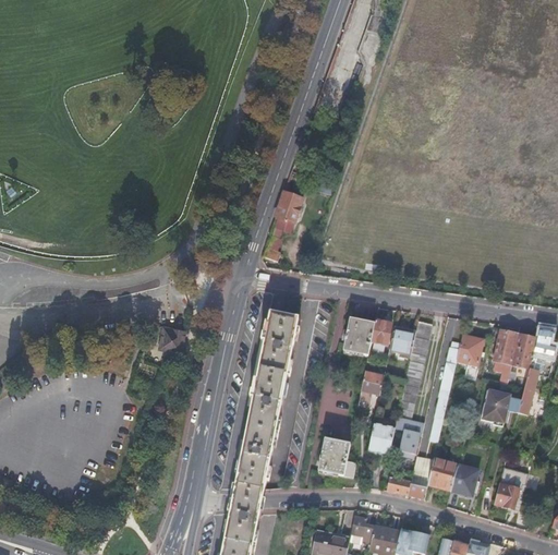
[(296,156),(291,172),(298,175),(303,158),(296,156)]
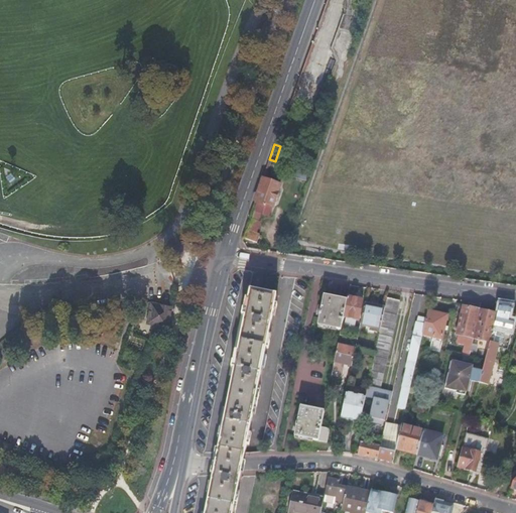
[(297,163),(295,173),(302,174),(304,164),(297,163)]
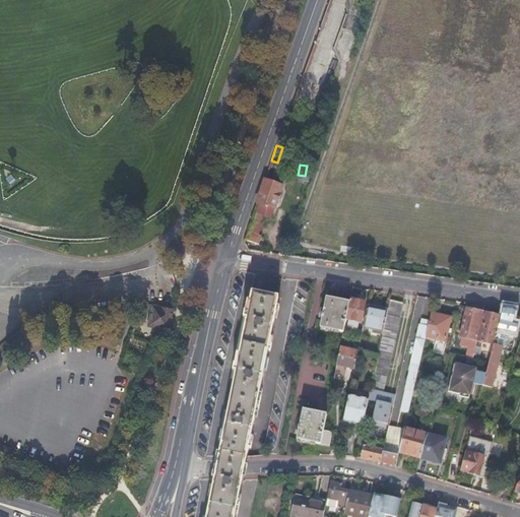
[(282,184),(265,178),(255,209),(260,211),(263,202),(274,206),(282,184)]
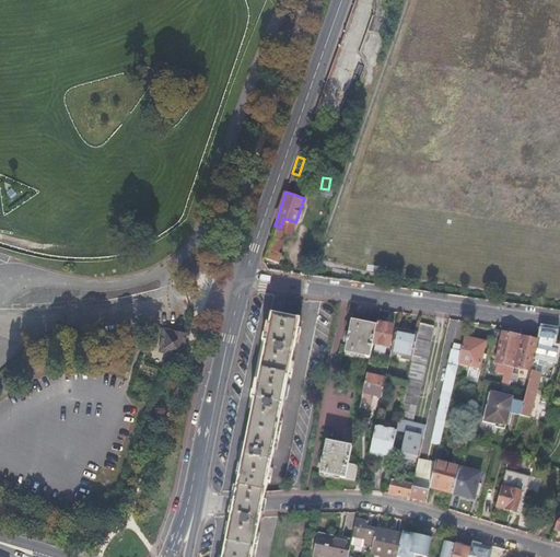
[(267,247),(264,256),(278,260),(280,252),(267,247)]
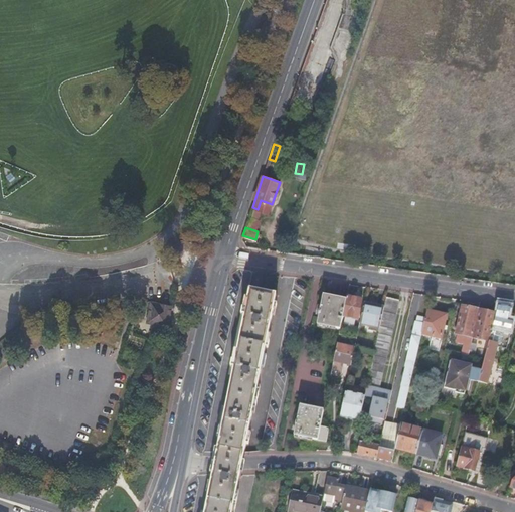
[(217,447),(217,449),(244,449),(245,444),(247,433),(251,413),(256,386),(261,367),(263,356),(265,346),(268,332),(272,314),(274,302),(276,293),(249,288),(247,298),(245,308),(242,307),(241,312),(241,313),(244,314),(234,360),(232,359),(230,365),(233,366),(232,373),(225,405),(219,437),(218,444),(217,447)]
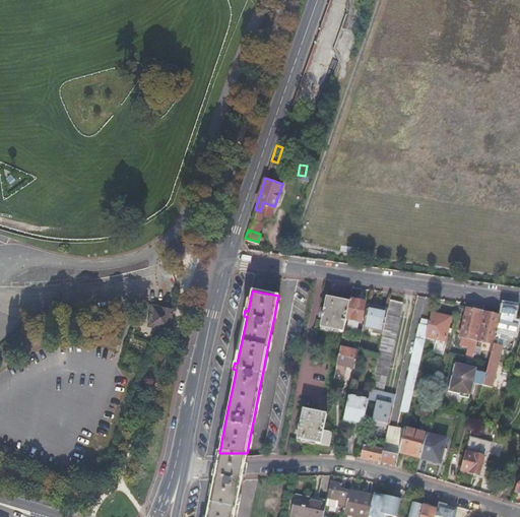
[(320,327),(342,331),(345,319),(348,302),(326,298),(320,327)]
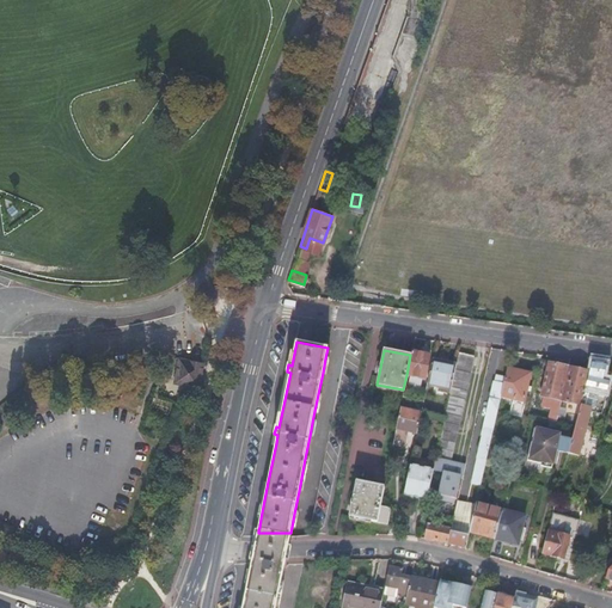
[(428,354),(411,351),(410,355),(407,375),(423,379),(428,354)]
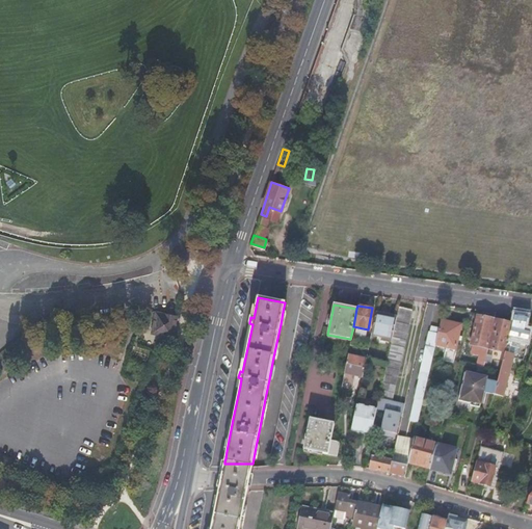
[(391,341),(386,363),(378,397),(392,400),(411,309),(398,306),(396,316),(391,341)]
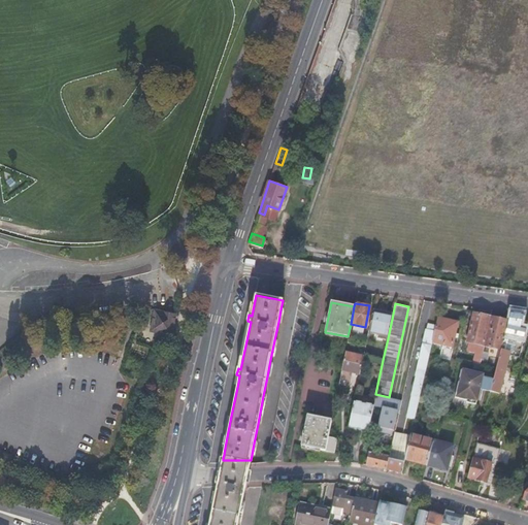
[(151,327),(158,328),(171,331),(175,310),(164,309),(155,307),(151,327)]
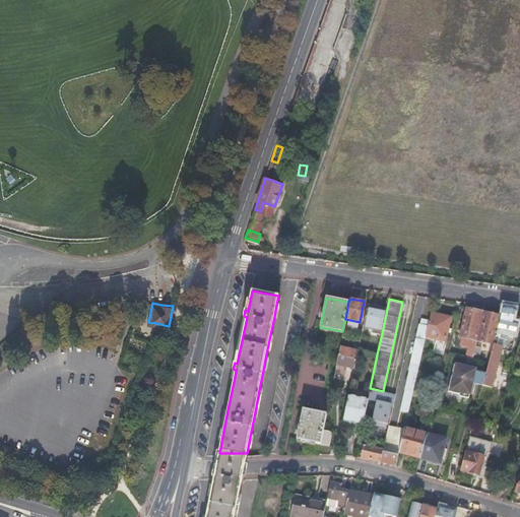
[(367,305),(363,326),(372,328),(371,331),(382,333),(387,309),(367,305)]
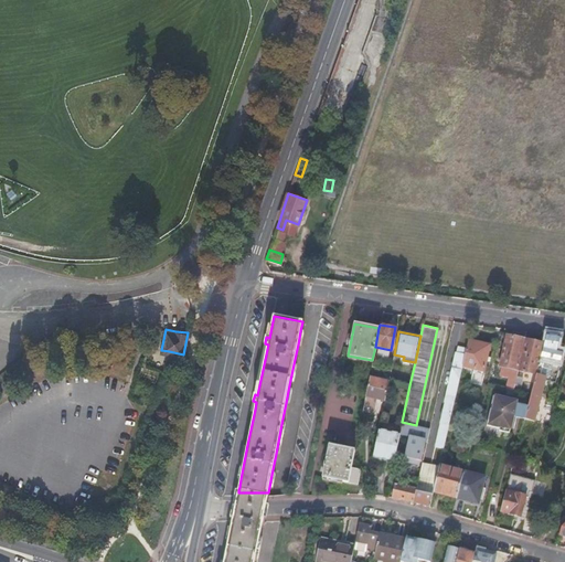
[(560,336),(545,333),(543,342),(540,357),(550,359),(547,371),(556,373),(563,351),(556,349),(560,336)]
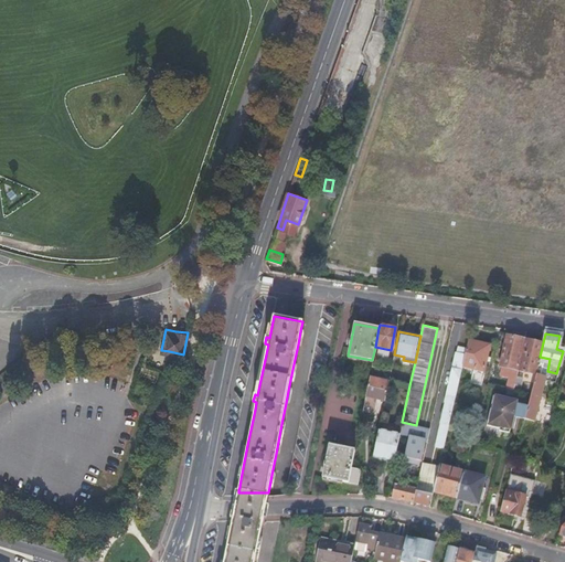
[(508,368),(504,385),(518,389),(519,379),(513,378),(515,369),(535,373),(537,362),(540,357),(543,342),(505,335),(498,366),(508,368)]
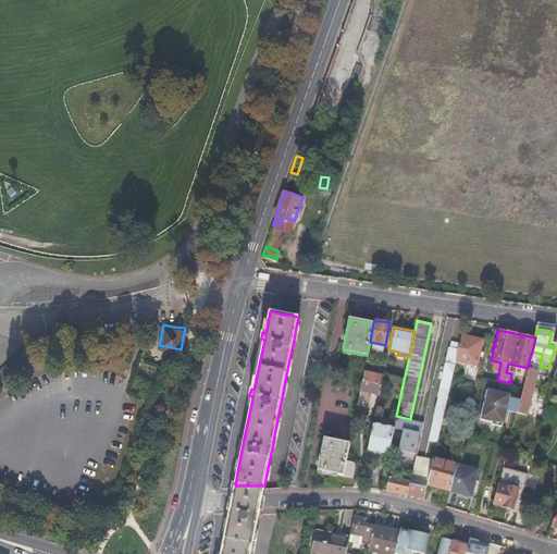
[(482,339),(460,334),(457,348),(455,360),(467,362),(463,376),(473,378),(477,365),(482,339)]
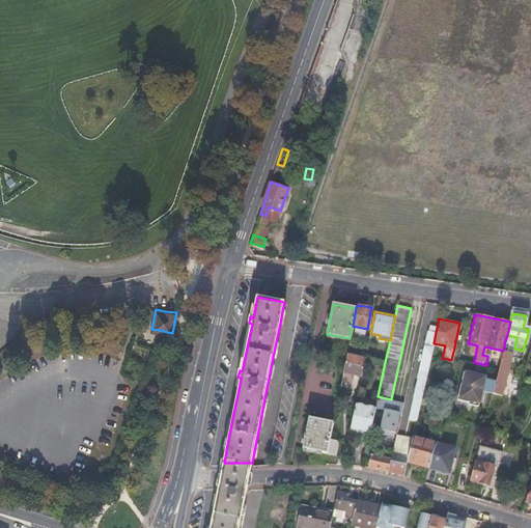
[(234,384),(240,385),(241,378),(238,377),(240,370),(242,371),(252,324),(249,323),(249,322),(247,322),(234,384)]
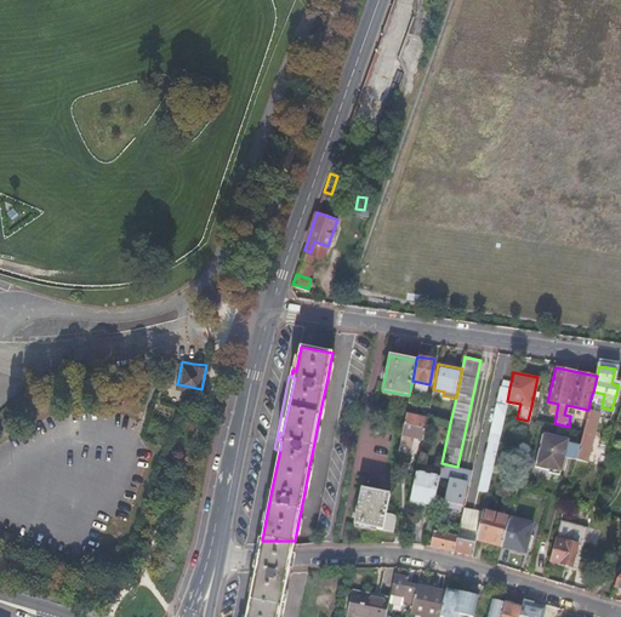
[(489,485),(497,446),(506,406),(507,401),(510,388),(500,387),(496,404),(483,463),(488,464),(483,484),(489,485)]
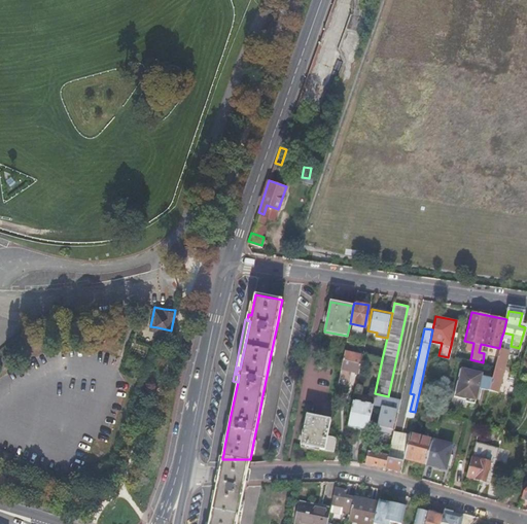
[(499,348),(495,365),(488,391),(497,394),(510,350),(505,349),(507,344),(504,343),(505,339),(501,338),(499,348)]
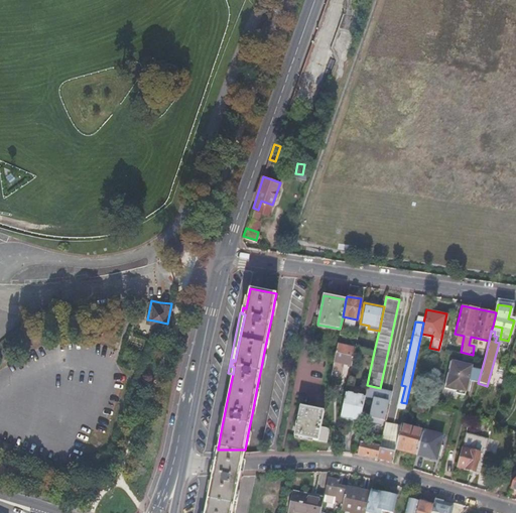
[(355,348),(337,345),(331,378),(343,380),(347,363),(352,364),(355,348)]
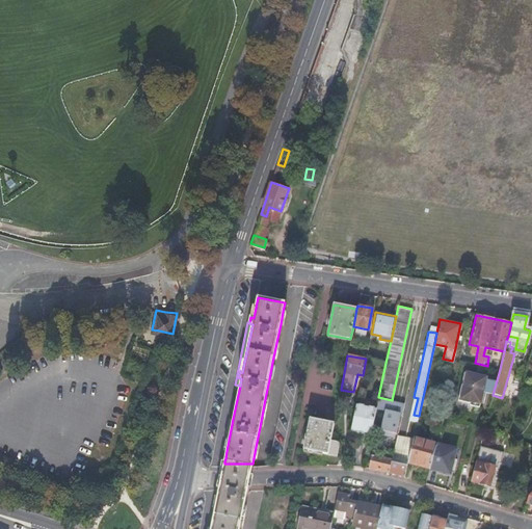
[(148,365),(130,358),(126,369),(143,375),(148,365)]
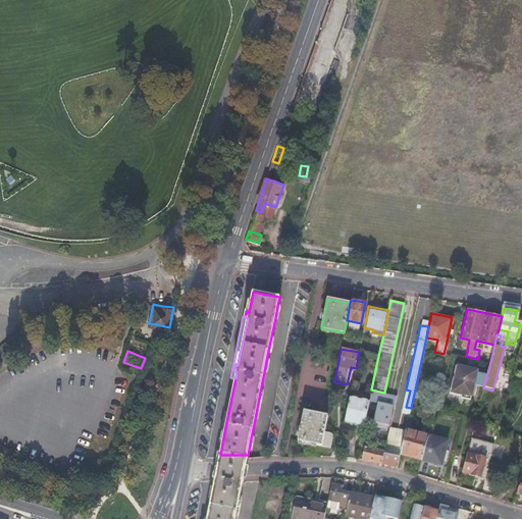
[(466,361),(463,372),(469,374),(468,381),(475,383),(479,364),(466,361)]
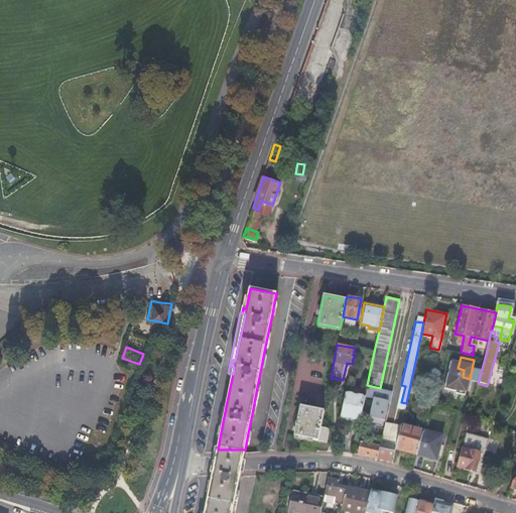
[(444,383),(436,381),(431,404),(438,405),(444,383)]
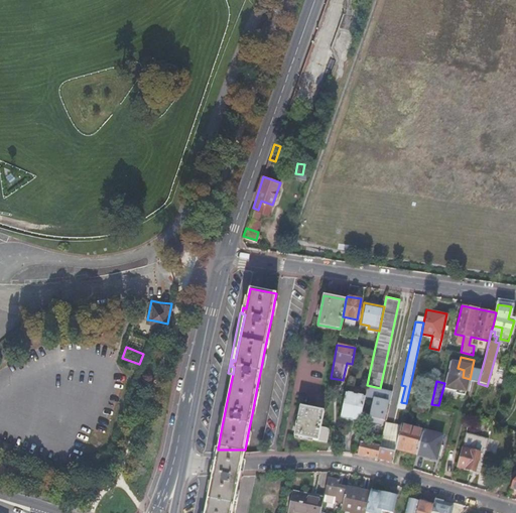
[(350,383),(348,391),(363,394),(365,387),(350,383)]
